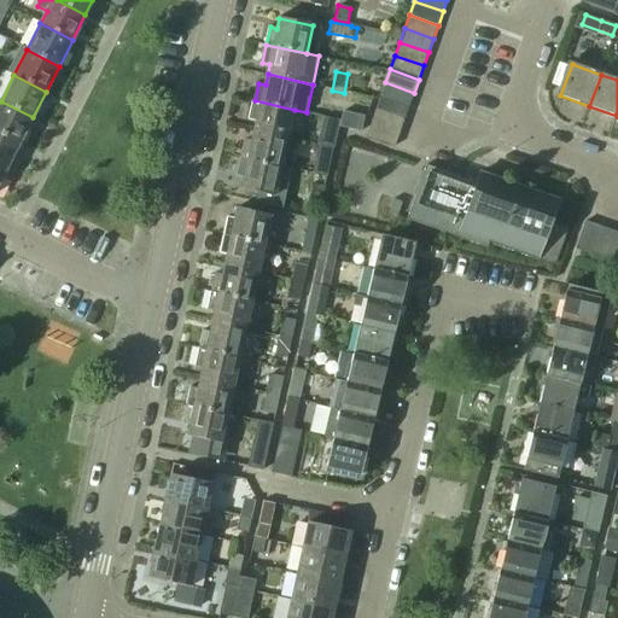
[(385,82),(380,95),(409,106),(414,93),(385,82)]
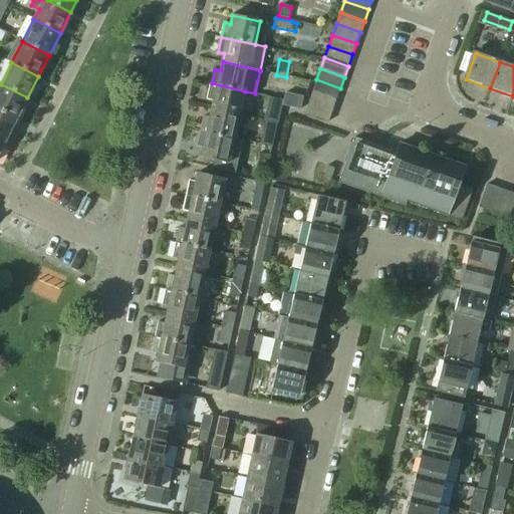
[(316,79),(312,90),(336,99),(340,88),(316,79)]
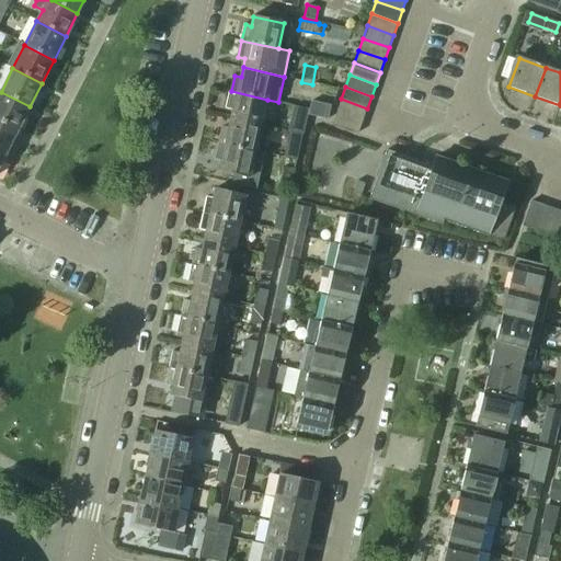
[(231,118),(261,125),(267,100),(231,91),(227,109),(233,110),(231,118)]
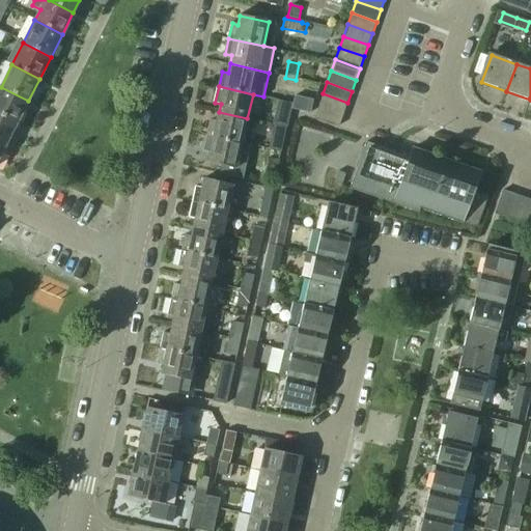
[(0,114),(17,123),(28,101),(1,87),(0,87),(0,114)]
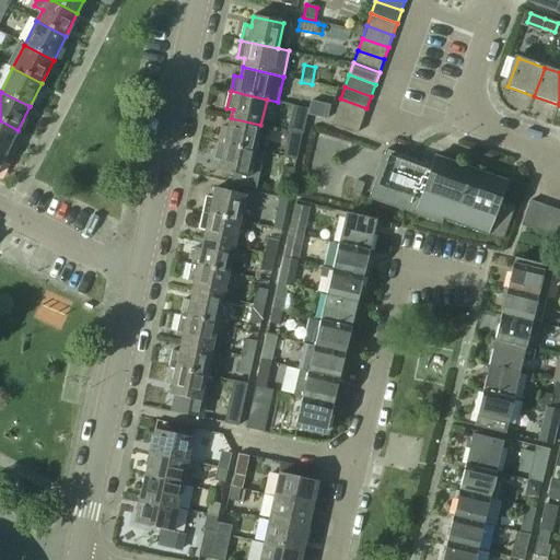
[(362,121),(366,108),(340,98),(336,112),(362,121)]
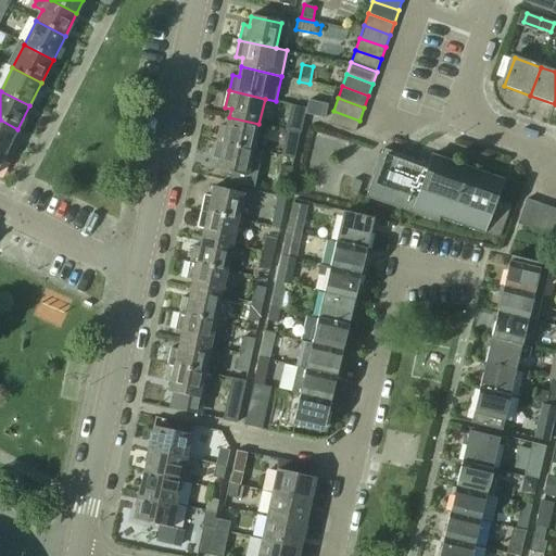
[(307,101),(305,114),(310,115),(324,118),(327,105),(307,101)]
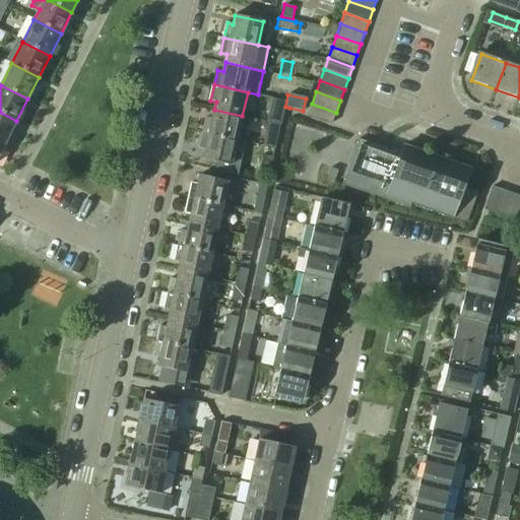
[(271,99),(266,121),(280,124),(285,102),(271,99)]
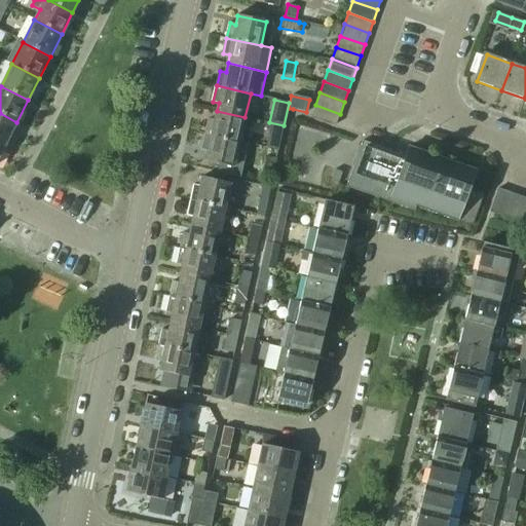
[(340,114),(315,105),(311,116),(336,125),(340,114)]
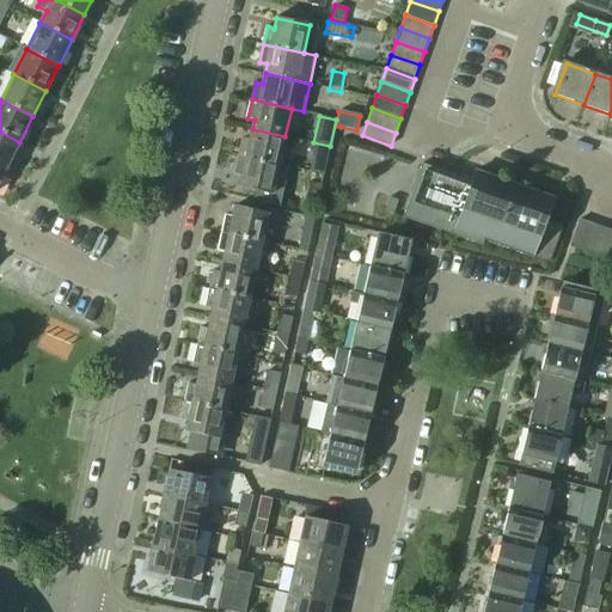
[(243,139),(239,155),(279,165),(285,136),(252,129),(250,140),(243,139)]
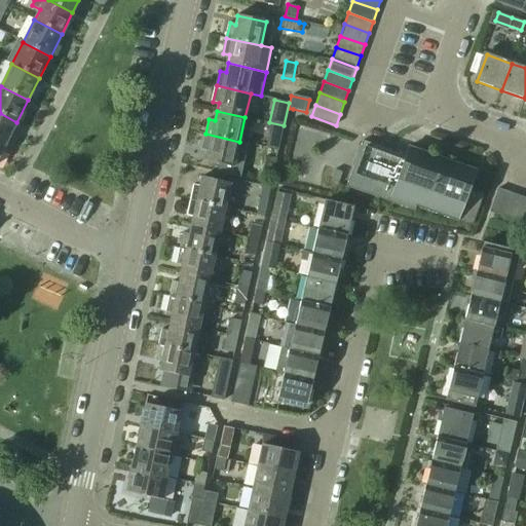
[(0,113),(0,141),(6,144),(16,122),(0,113)]
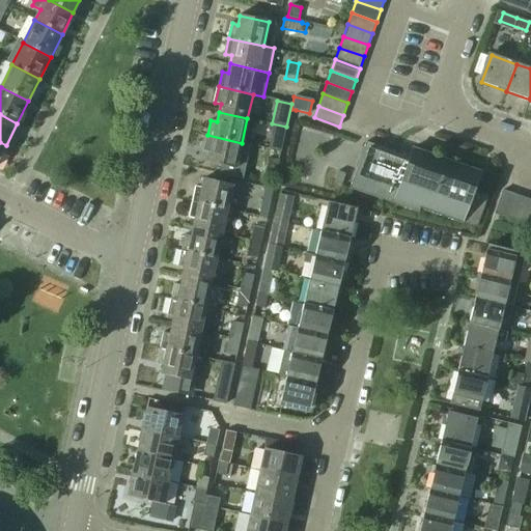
[(273,126),(268,148),(281,151),(285,128),(273,126)]
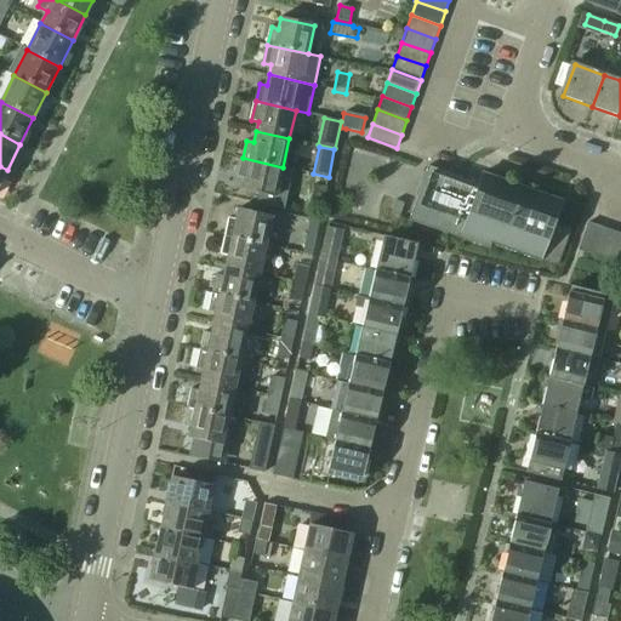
[(283,167),(243,158),(239,177),(245,178),(243,189),(277,197),(283,167)]
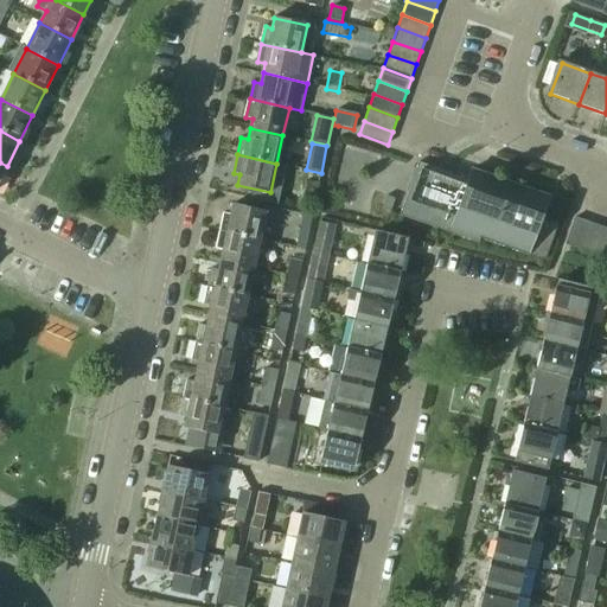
[(417,163),(417,164),(398,216),(449,234),(479,244),(481,240),(526,256),(526,254),(545,260),(558,223),(541,217),(548,196),(473,168),(468,180),(417,163)]
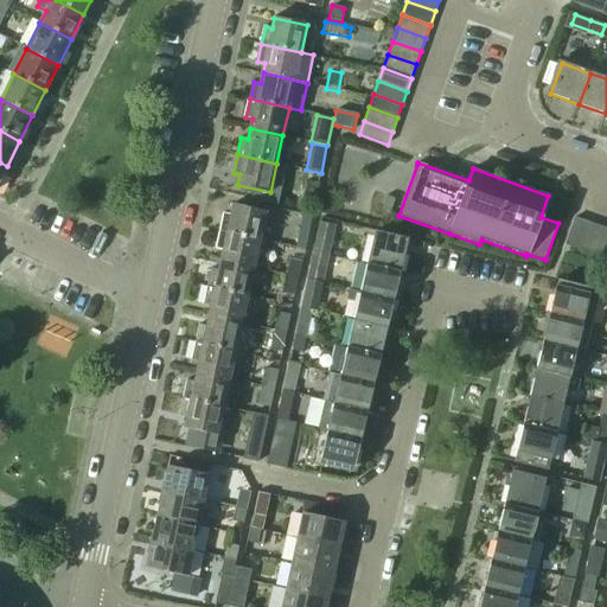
[(307,181),(304,200),(315,203),(319,184),(307,181)]
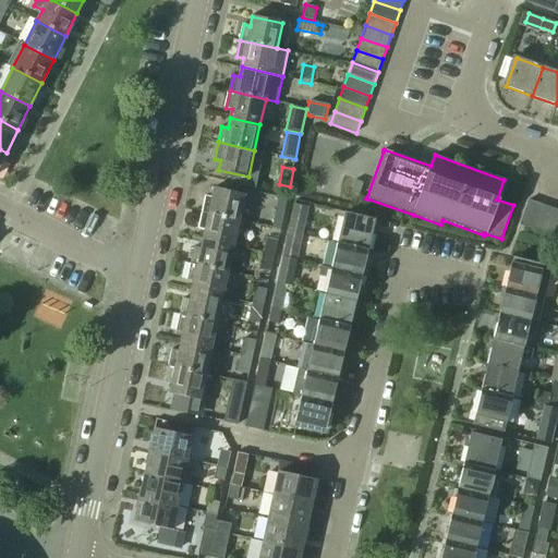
[(353,180),(350,192),(360,195),(363,183),(353,180)]
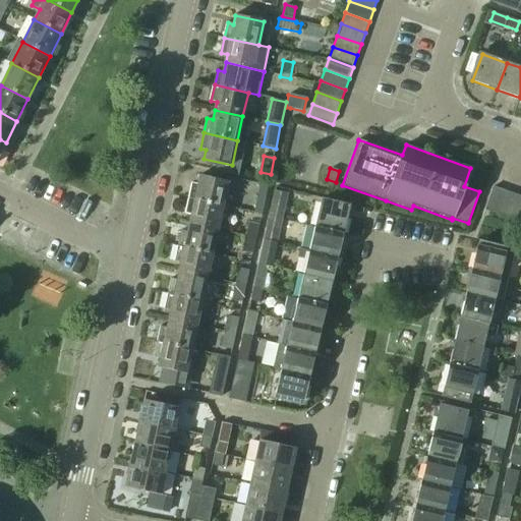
[(192,183),(189,197),(224,206),(229,181),(200,175),(198,184),(192,183)]
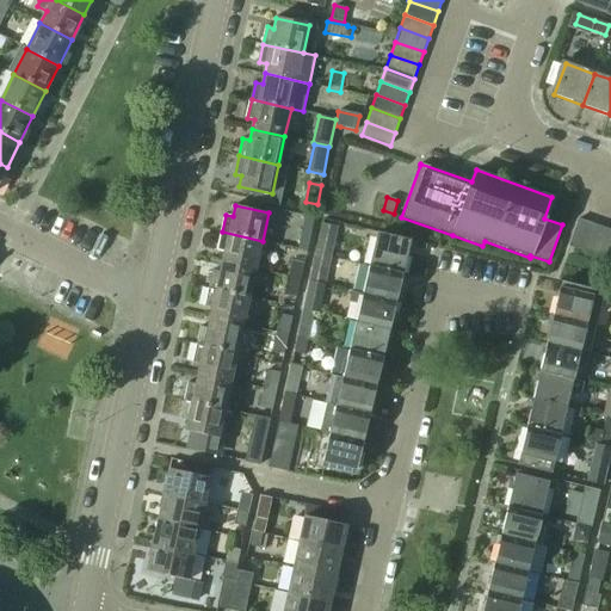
[(584,251),(593,223),(579,218),(569,246),(584,251)]
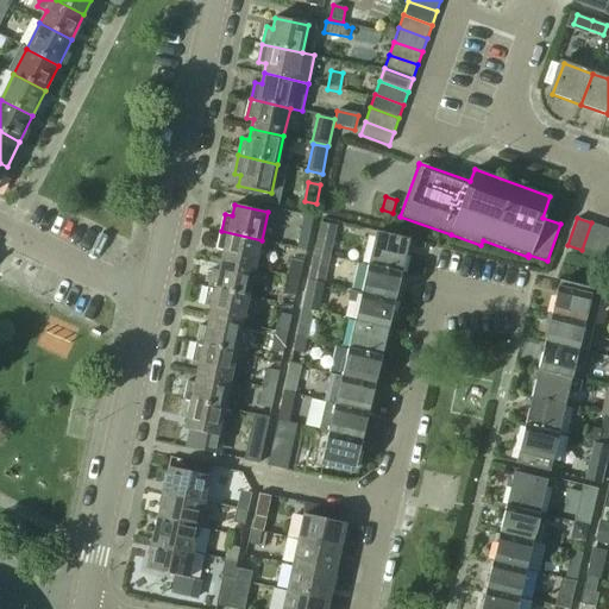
[(582,250),(596,255),(606,227),(591,223),(582,250)]
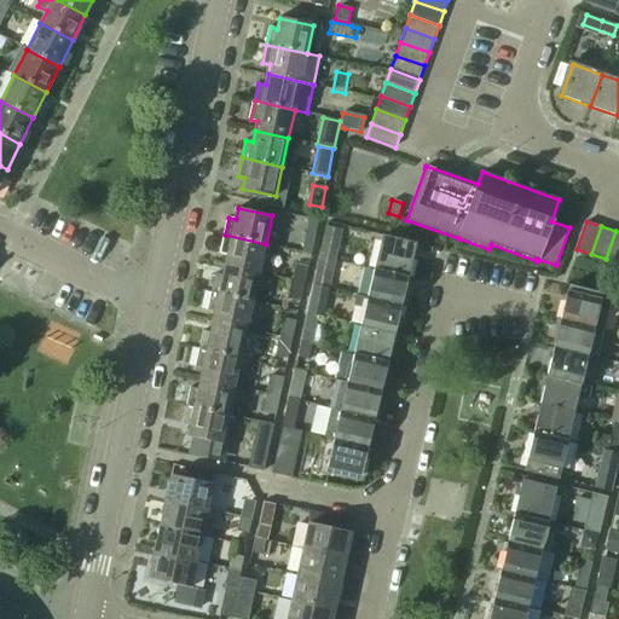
[(319,255),(331,259),(337,231),(325,229),(319,255)]
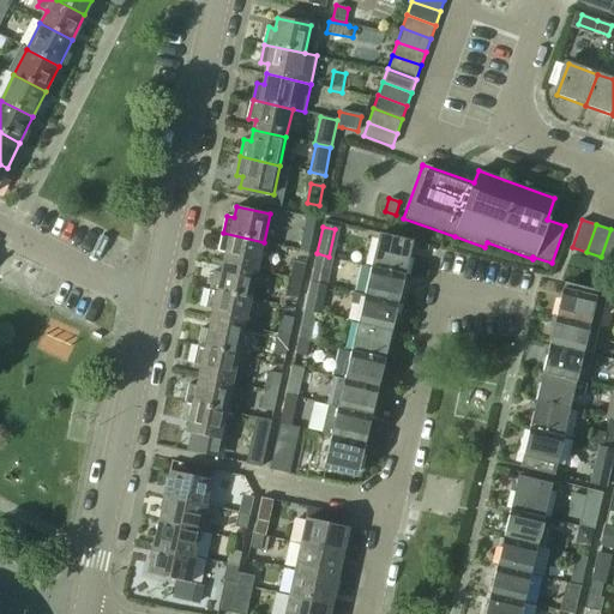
[(601,257),(613,262),(613,260),(613,230),(611,229),(601,257)]
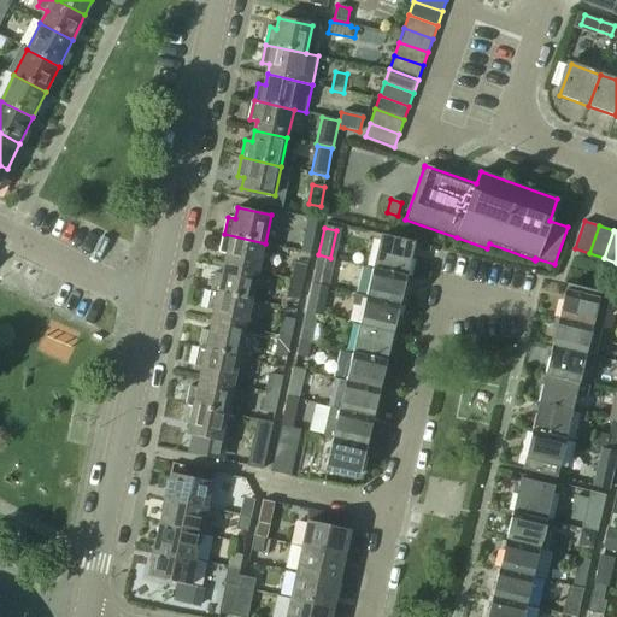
[(299,252),(309,254),(313,234),(304,231),(299,252)]
